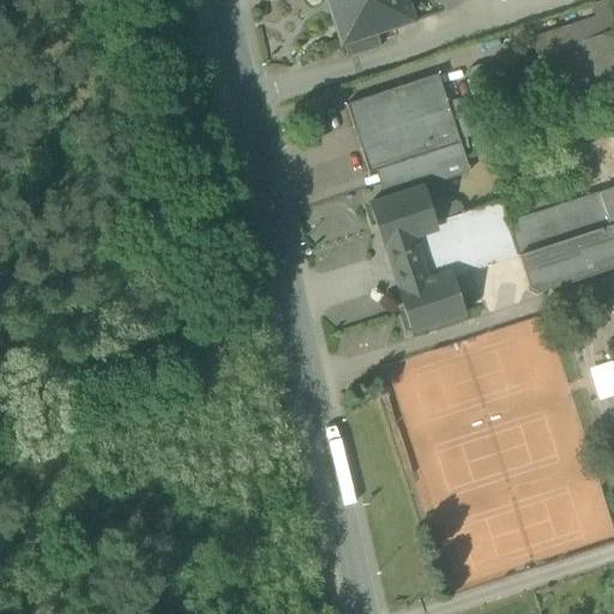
[(331,26),(344,22),(343,17),(348,16),(343,0),(325,0),(323,1),(331,26)]
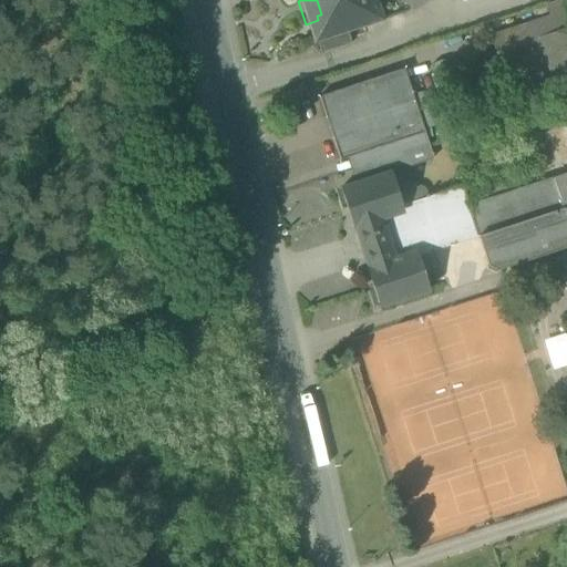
[(317,0),(321,14),(317,16),(318,20),(325,38),(373,22),(366,0),(317,0)]
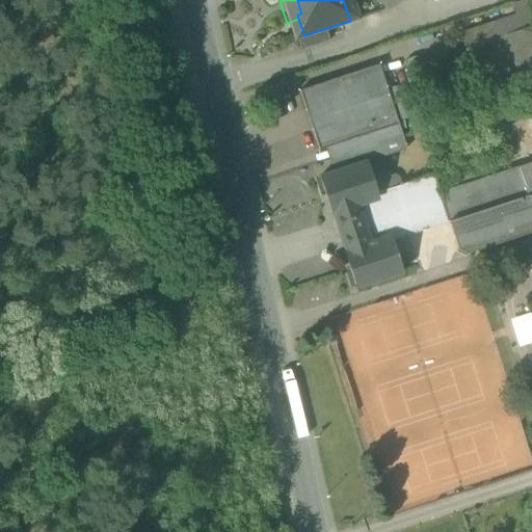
[(521,26),(531,22),(531,0),(526,0),(513,4),(521,26)]
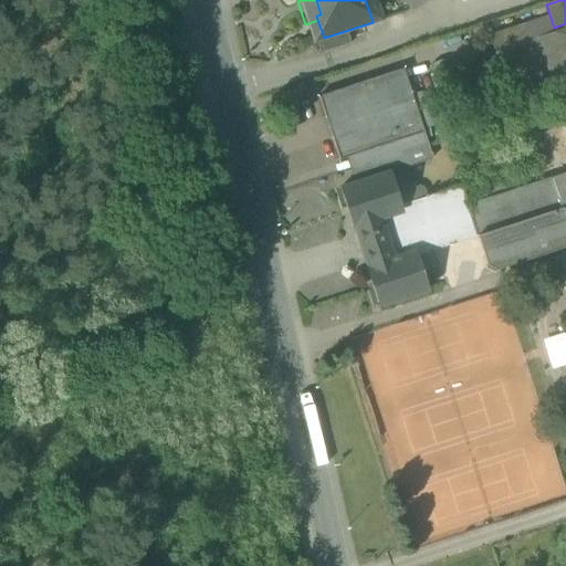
[(554,28),(546,4),(515,14),(521,28),(543,21),(546,22),(549,31),(555,29),(554,28)]
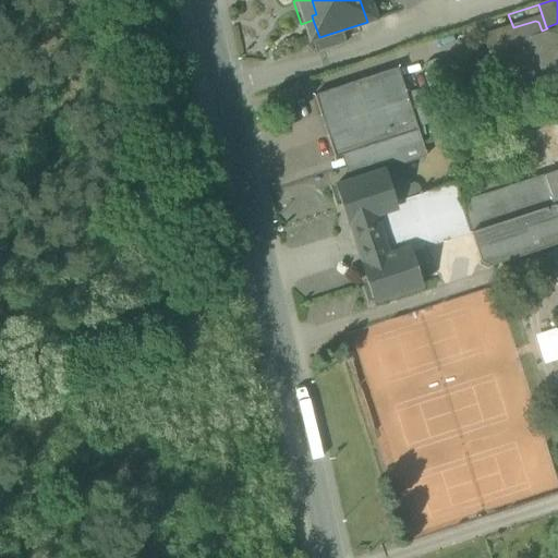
[(557,80),(557,23),(546,27),(547,28),(542,31),(538,22),(535,21),(513,27),(484,37),(494,67),(519,58),(529,55),(533,67),(526,69),(524,73),(530,89),(557,80)]
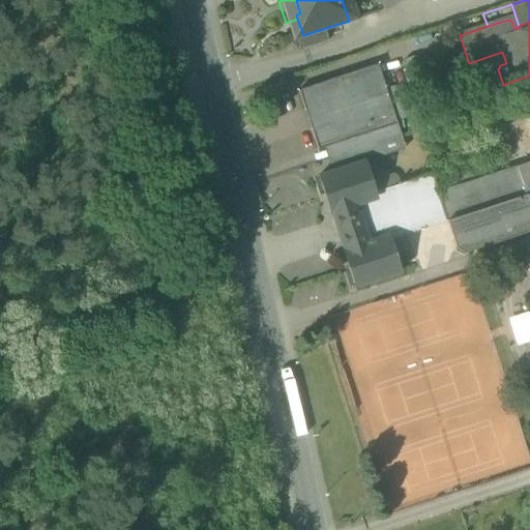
[(493,55),(498,69),(500,65),(506,63),(502,52),(493,55)]
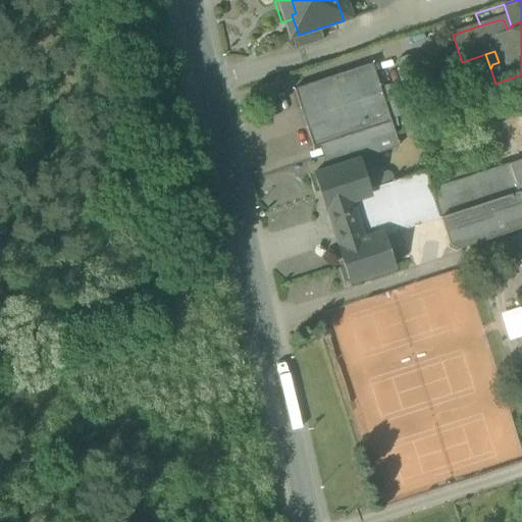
[(294,90),(312,148),(319,146),(325,144),(390,122),(371,64),(294,90)]
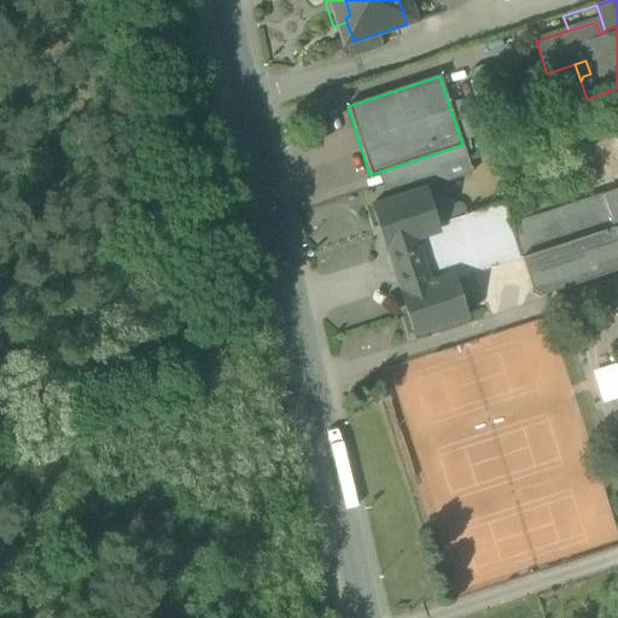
[(385,170),(389,184),(436,169),(466,158),(462,145),(385,170)]
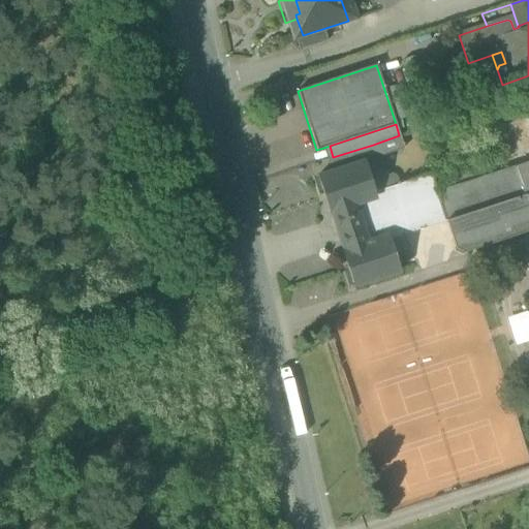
[(373,145),(377,157),(403,149),(399,135),(373,145)]
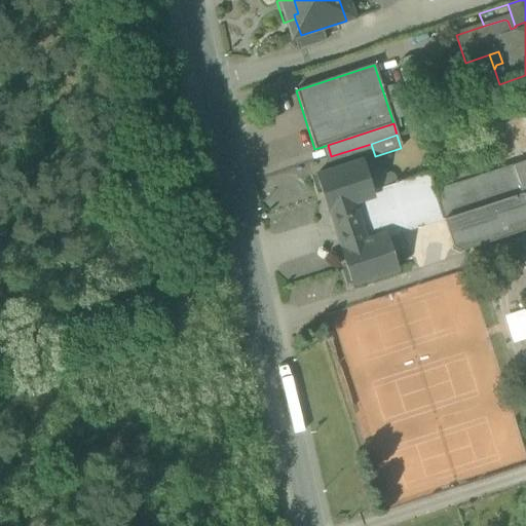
[(375,156),(371,144),(331,156),(335,168),(360,160),(360,161),(375,156)]
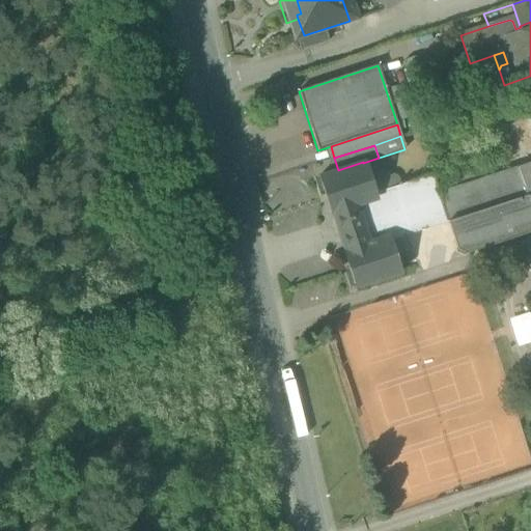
[(325,148),(328,160),(334,158),(331,146),(325,148)]
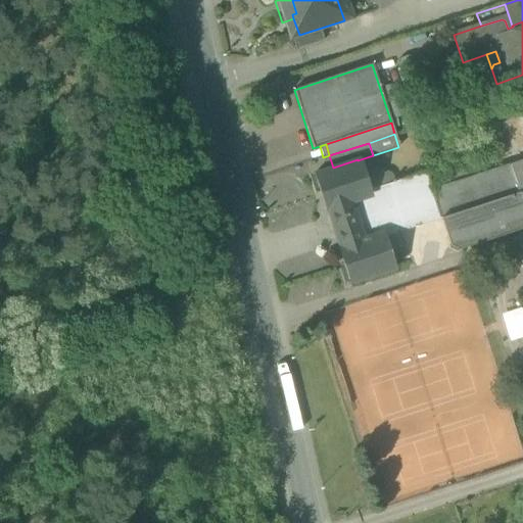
[(333,168),(329,155),(323,157),(327,170),(333,168)]
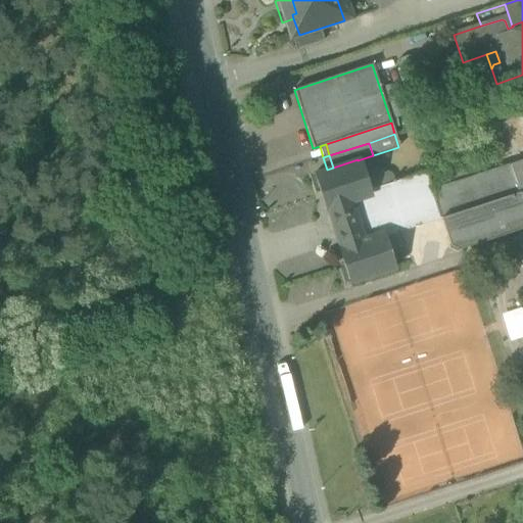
[(343,264),(349,283),(393,269),(383,237),(382,236),(364,242),(349,198),(368,192),(368,191),(358,160),(358,159),(333,168),(327,170),(315,174),(321,192),(324,191),(347,263),(343,264)]
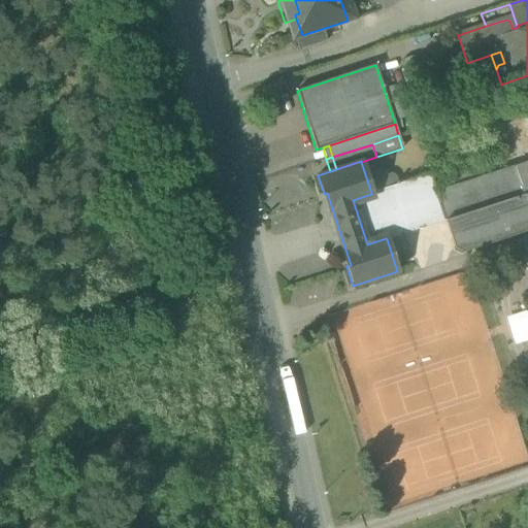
[(527,162),(514,167),(523,195),(527,209),(527,162)]
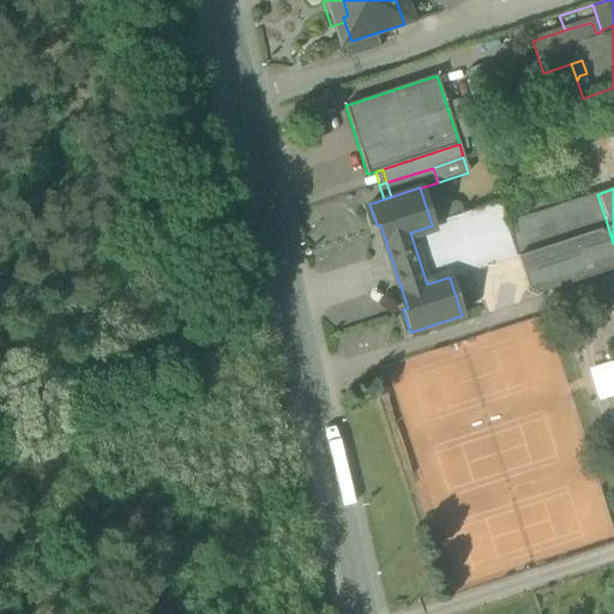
[(597,194),(506,224),(517,257),(608,227),(597,194)]
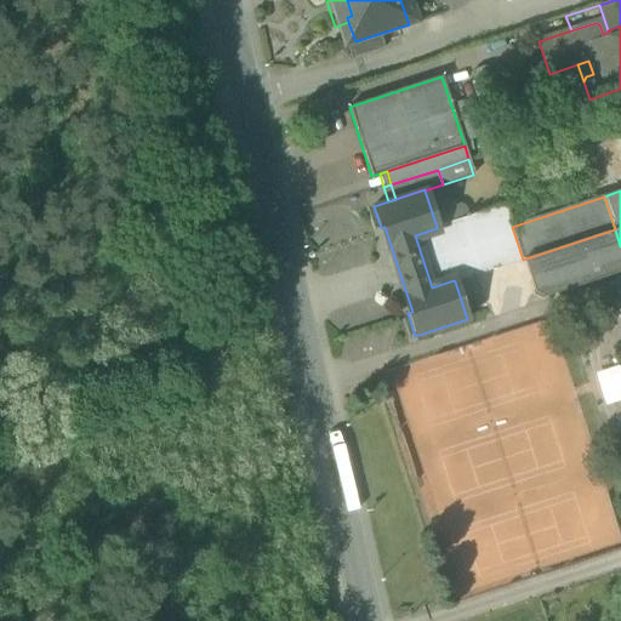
[(459,280),(523,260),(512,227),(505,204),(437,227),(437,228),(415,235),(432,288),(454,280),(455,281),(459,280)]
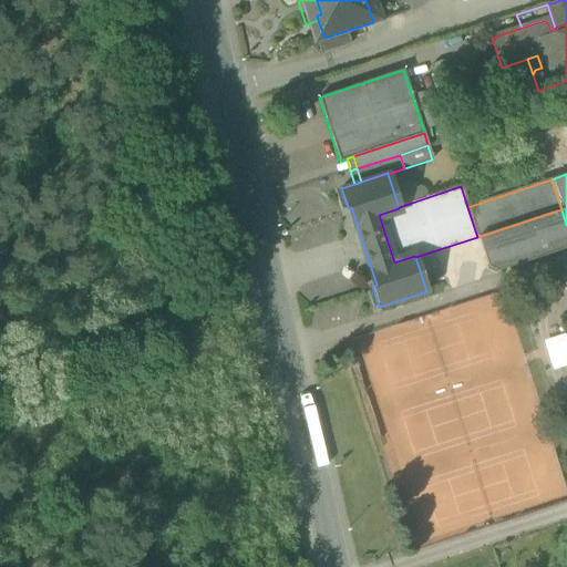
[(351,207),(348,208),(372,286),(377,285),(351,207)]
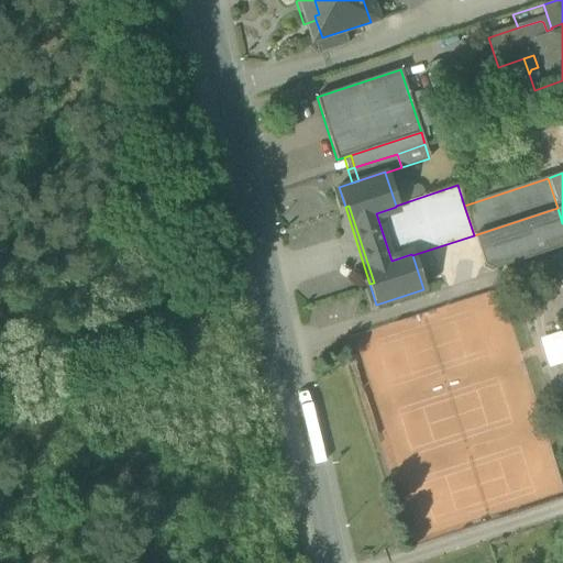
[(562,223),(558,208),(474,235),(483,262),(484,264),(493,268),(495,267),(562,244),(562,223)]
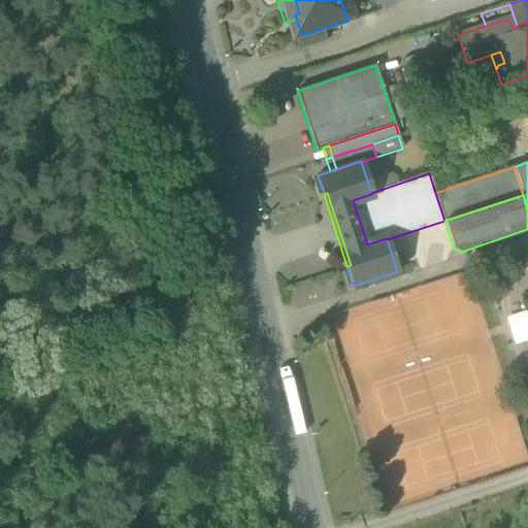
[(400,269),(390,238),(387,239),(397,271),(400,269)]
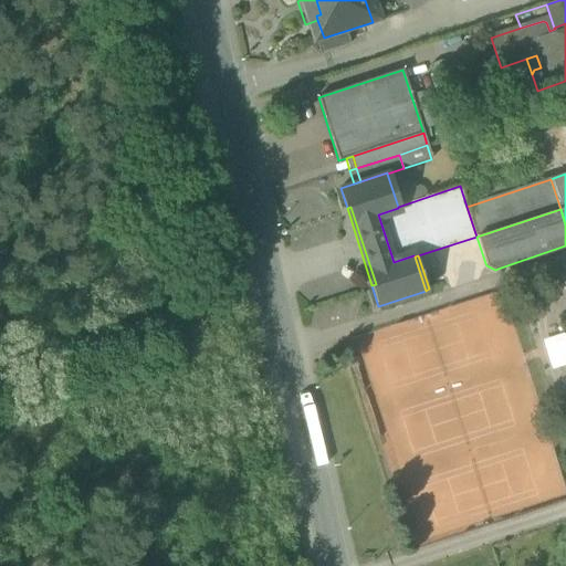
[(486,265),(485,263),(483,263),(483,264),(492,273),(499,271),(498,269),(495,270),(486,265)]
